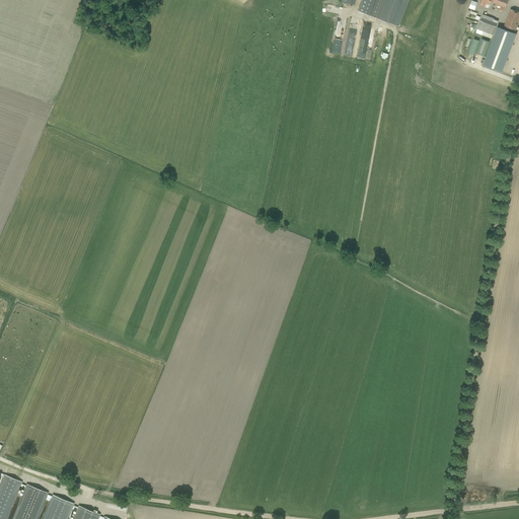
[(358,11),(378,19),(398,26),(408,0),(361,0),(359,6),(358,6),(357,8),(358,9),(358,11)]
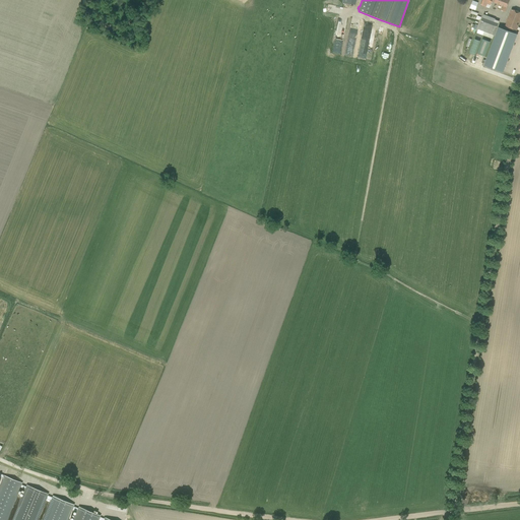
[(469,8),(475,10),(478,3),(472,0),(469,8)]
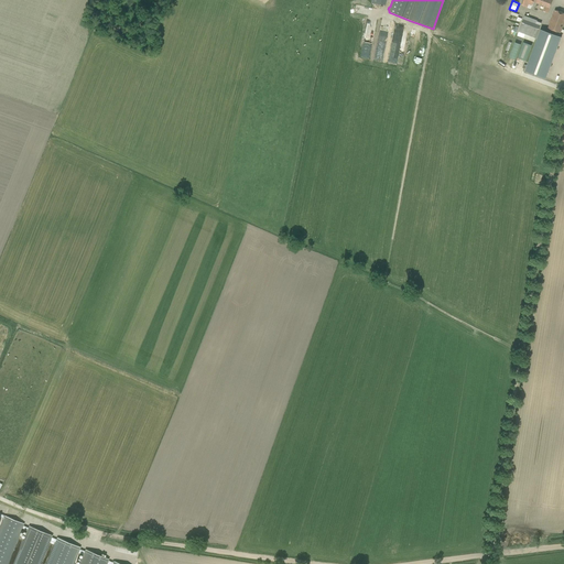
[(523,0),(522,4),(522,6),(530,9),(533,2),(544,7),(543,11),(548,13),(552,0),(523,0)]
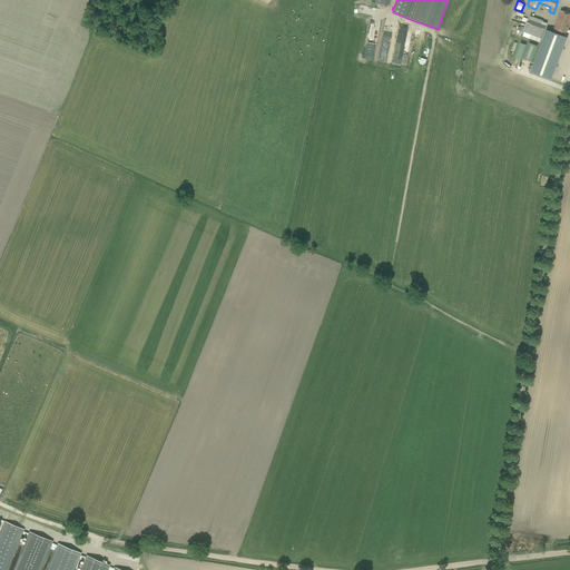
[(569,12),(561,10),(559,16),(553,29),(567,33),(569,22),(569,12)]
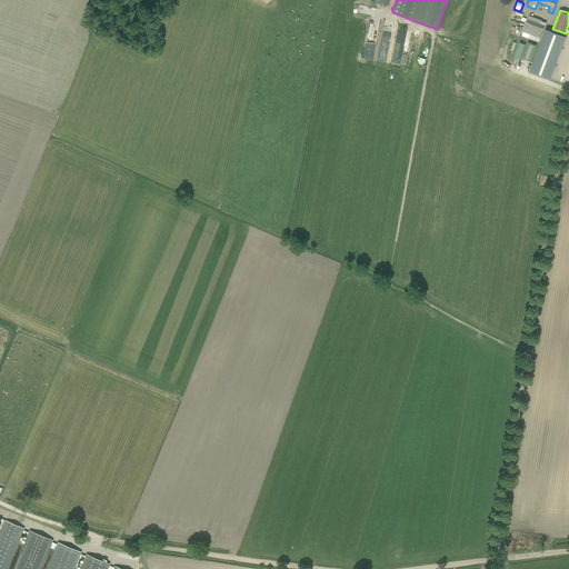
[(521,37),(540,42),(546,21),(528,16),(521,37)]
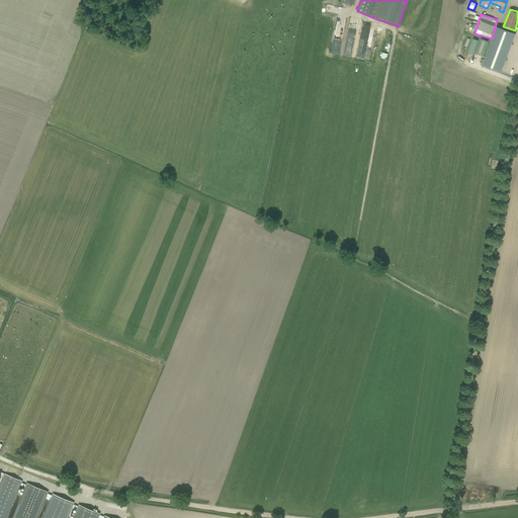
[(516,34),(497,27),(483,66),(502,73),(516,34)]
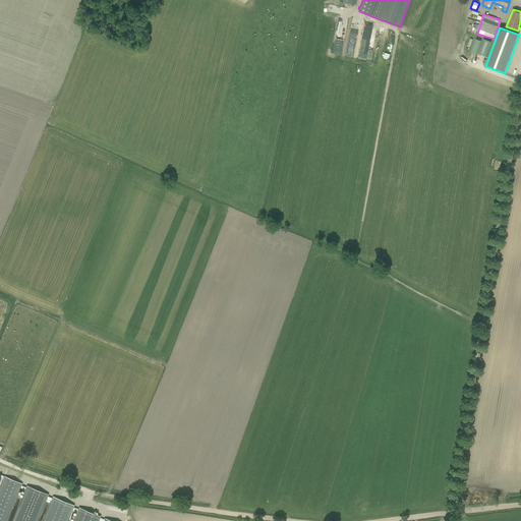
[(475,55),(480,41),(475,39),(470,53),(475,55)]
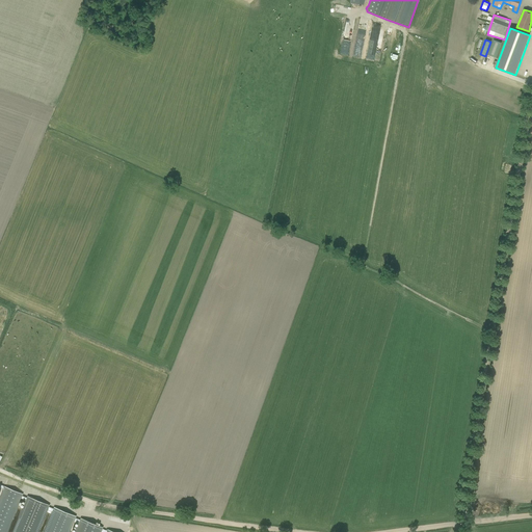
[(494,40),(488,55),(496,57),(501,43),(494,40)]
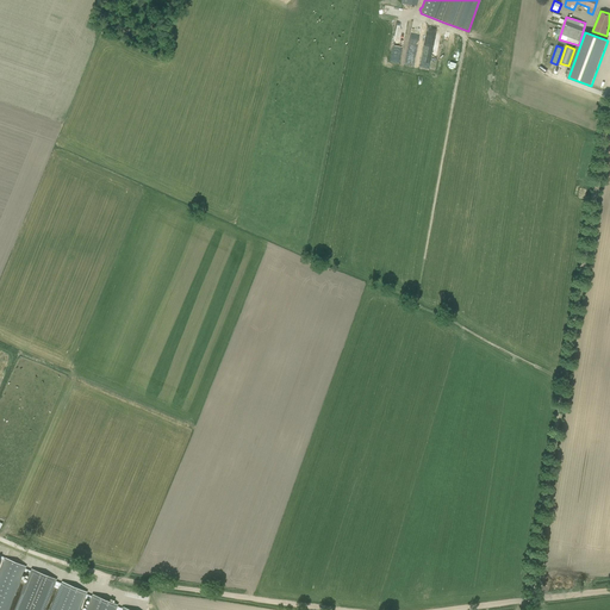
[(26,566),(5,558),(4,561),(0,568),(0,609),(7,609),(24,572),(29,574),(31,571),(25,568),(26,566)]
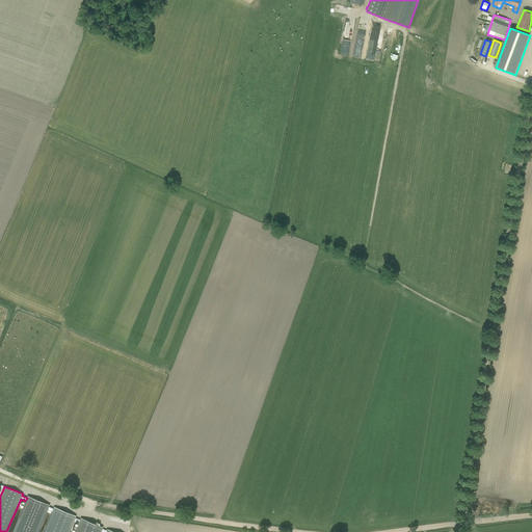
[(49,505),(27,496),(27,498),(25,501),(11,531),(37,531),(47,510),(52,512),(53,509),(49,507),(49,505)]
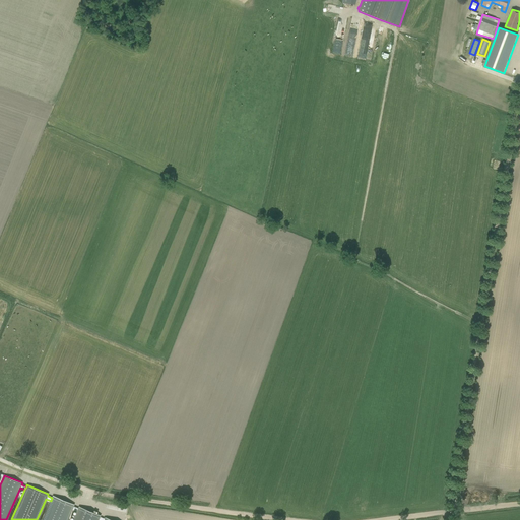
[(74,505),(52,496),(52,498),(51,501),(42,519),(67,519),(72,510),(76,512),(78,508),(73,507),(74,505)]
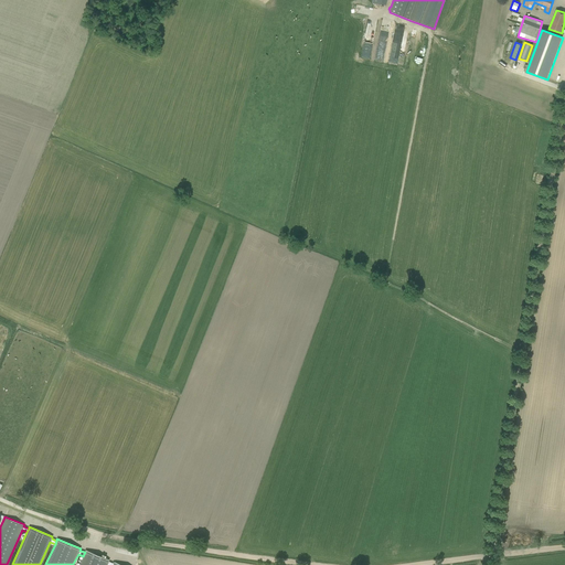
[(107,564),(108,562),(109,561),(85,551),(85,552),(83,556),(78,564),(107,564)]
